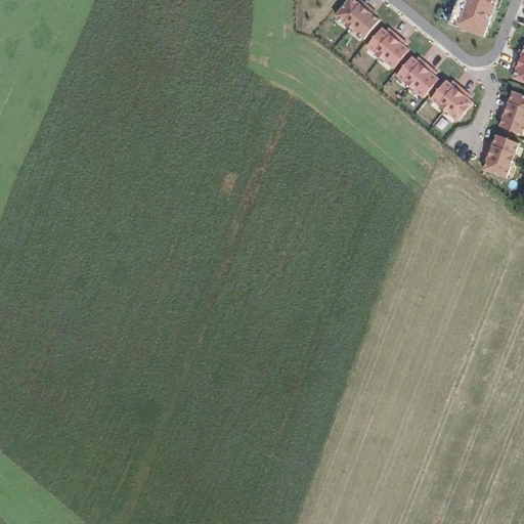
[(364,43),(382,19),(355,0),(347,0),(333,18),(364,43)]
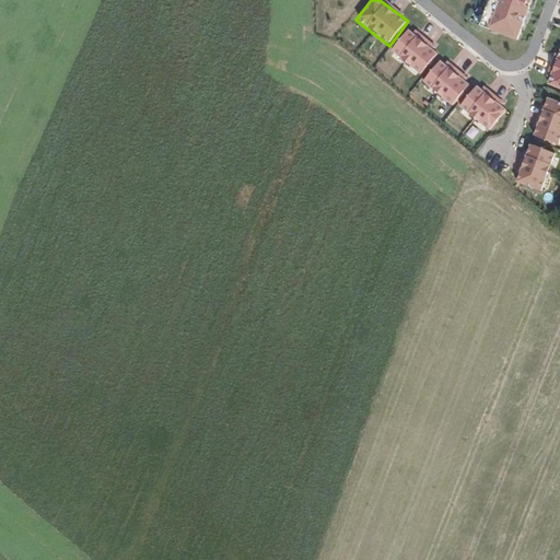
[(532,0),(489,0),(480,26),(517,39),(532,0)]
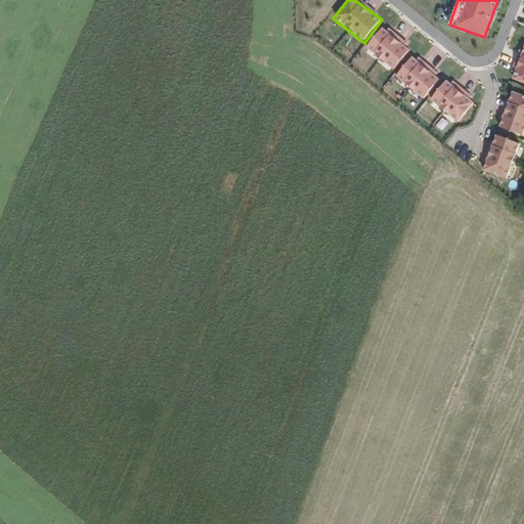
[(394,73),(409,51),(380,29),(364,50),(394,73)]
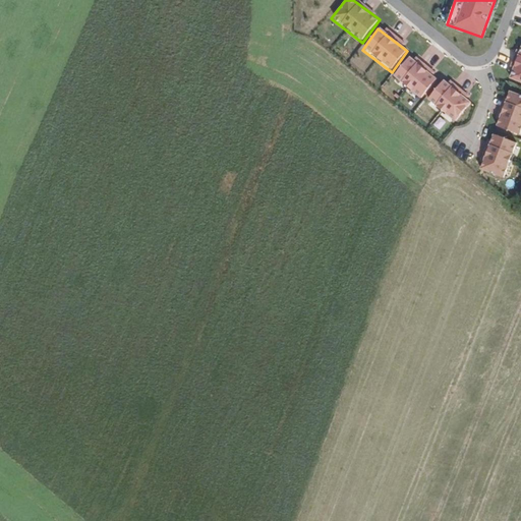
[(518,55),(515,54),(510,68),(513,70),(512,73),(510,79),(520,82),(520,48),(520,52),(518,55)]
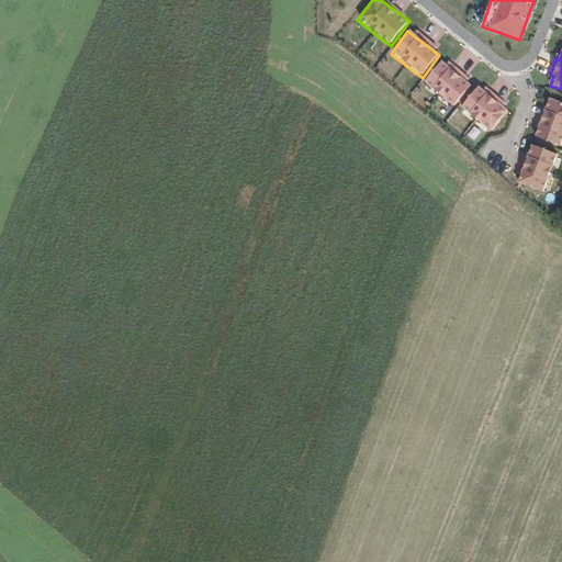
[(457,109),(473,85),(440,62),(423,85),(457,109)]
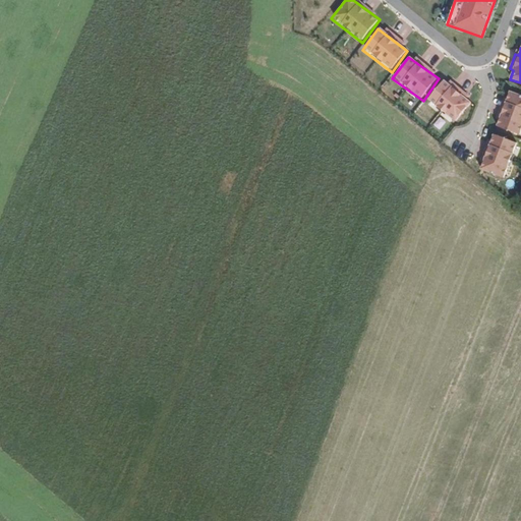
[(472,103),(443,80),(427,102),(457,124),(472,103)]
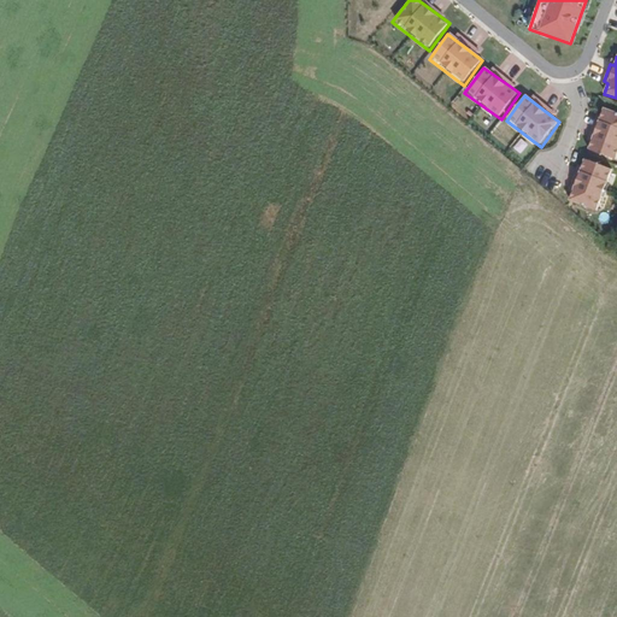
[(616,111),(601,106),(595,128),(616,134),(616,111)]
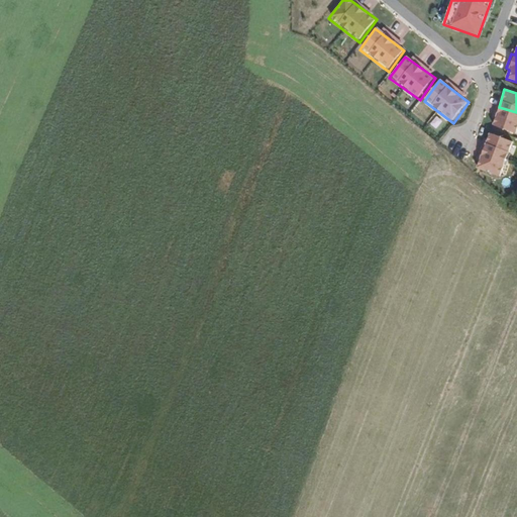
[(516,133),(516,112),(499,107),(493,126),(516,133)]
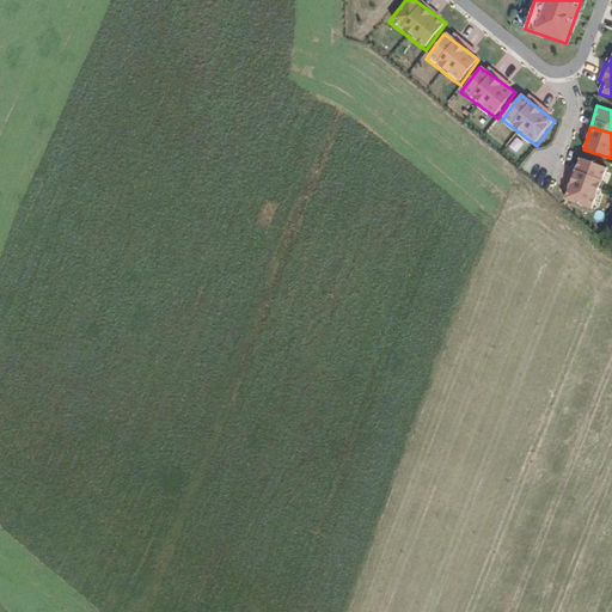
[(611,169),(580,157),(565,196),(597,208),(611,169)]
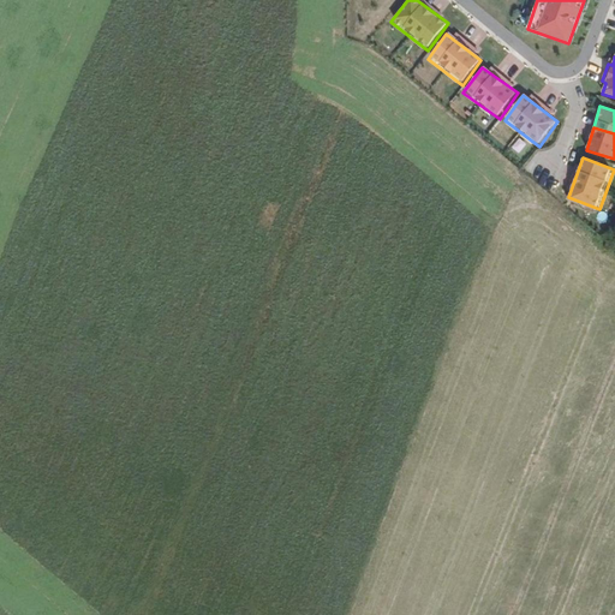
All buildings are outlined.
